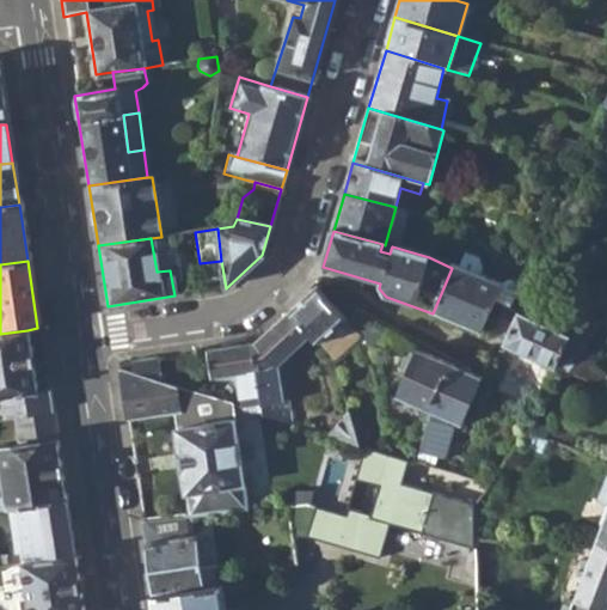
[(492,340),(506,346),(519,313),(509,309),(517,291),(516,282),(509,280),(501,286),(453,267),(452,268),(433,313),(480,334),(494,302),(507,307),(492,340)]
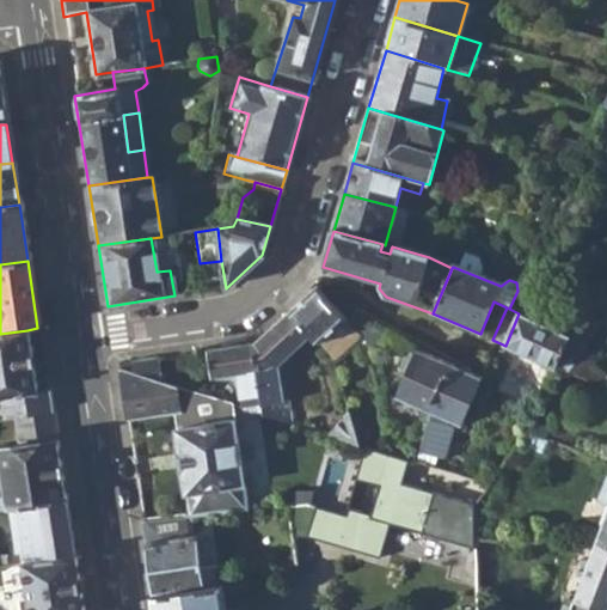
[(316,292),(288,315),(307,334),(331,359),(335,365),(341,359),(337,349),(356,333),(347,323),(316,292)]
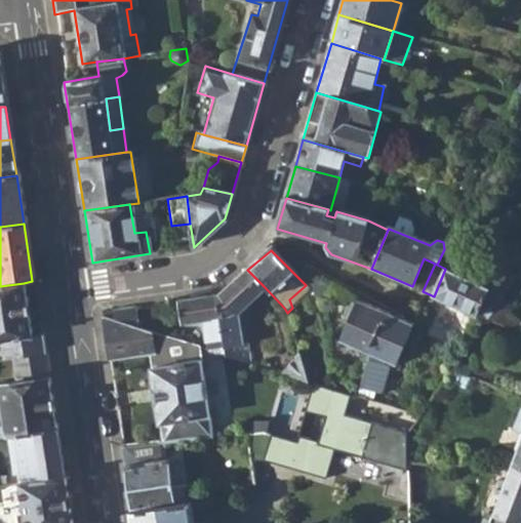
[(484,288),(445,269),(434,296),(434,298),(475,317),(478,311),(489,316),(496,306),(503,297),(484,288)]
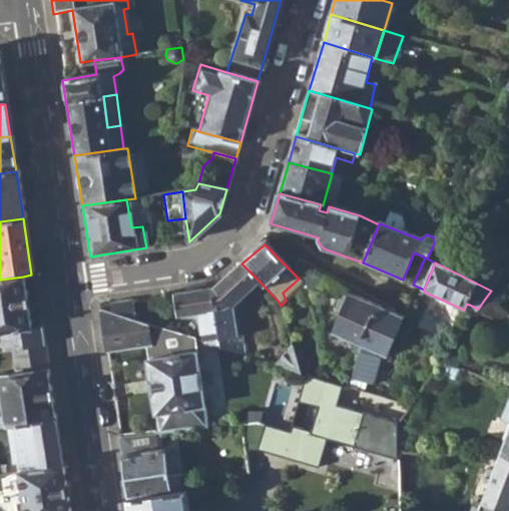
[(241,264),(210,290),(219,349),(242,357),(239,347),(235,346),(231,306),(258,280),(241,264)]
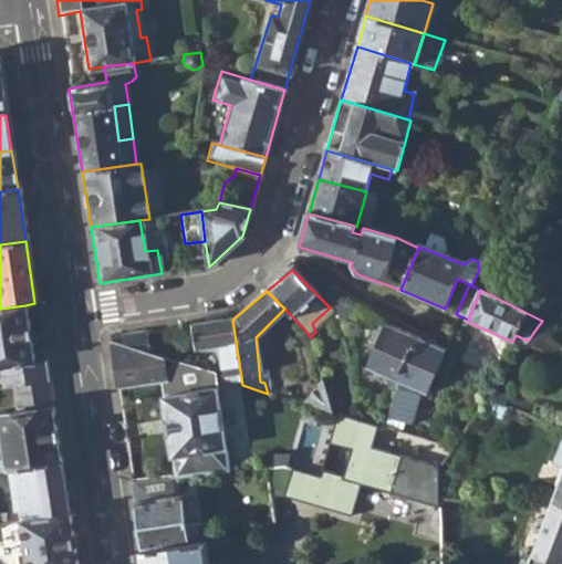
[(3,388),(10,387),(47,382),(43,362),(32,363),(25,305),(0,309),(0,368),(3,388)]
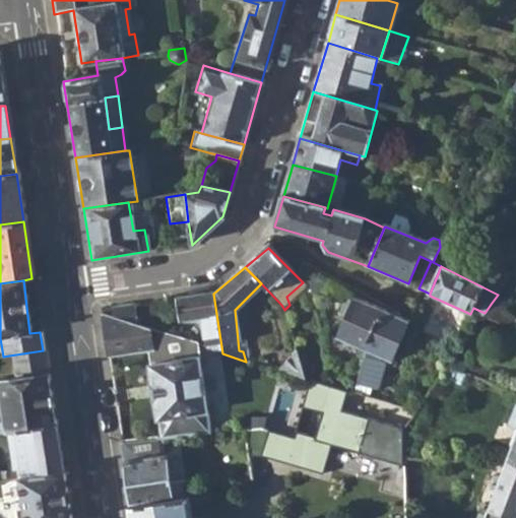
[(205,348),(222,353),(213,294),(175,300),(178,321),(199,319),(205,348)]
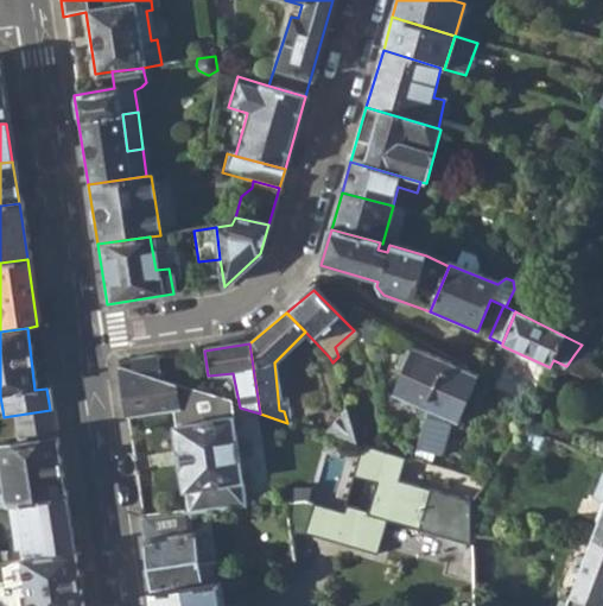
[(393,397),(424,412),(445,365),(412,351),(393,397)]
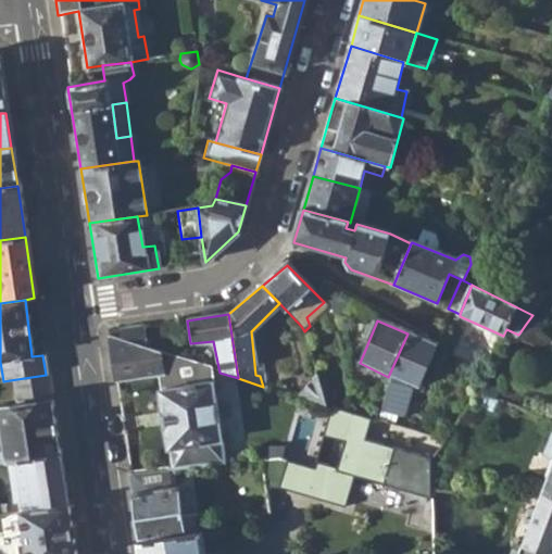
[(515,339),(549,352),(551,342),(532,336),(536,327),(526,324),(518,335),(515,339)]
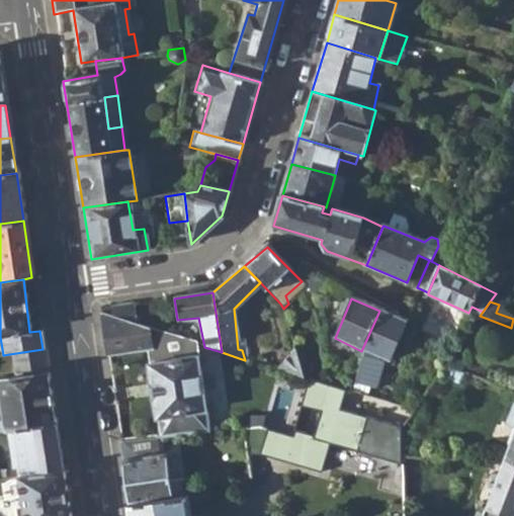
[(133,304),(109,307),(111,319),(156,333),(156,325),(141,315),(133,317),(133,304)]
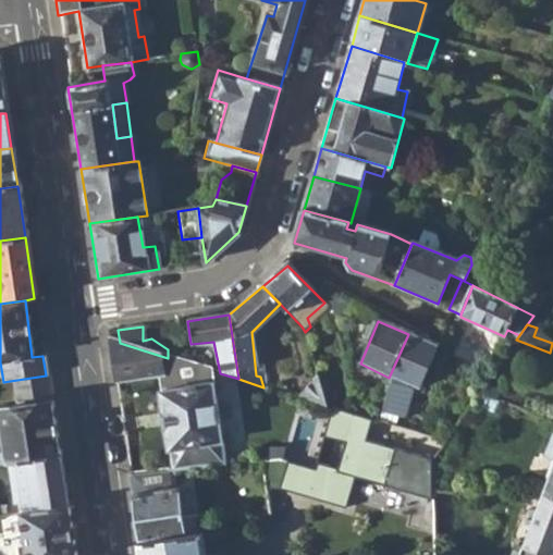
[(106,331),(107,338),(120,343),(118,330),(106,331)]
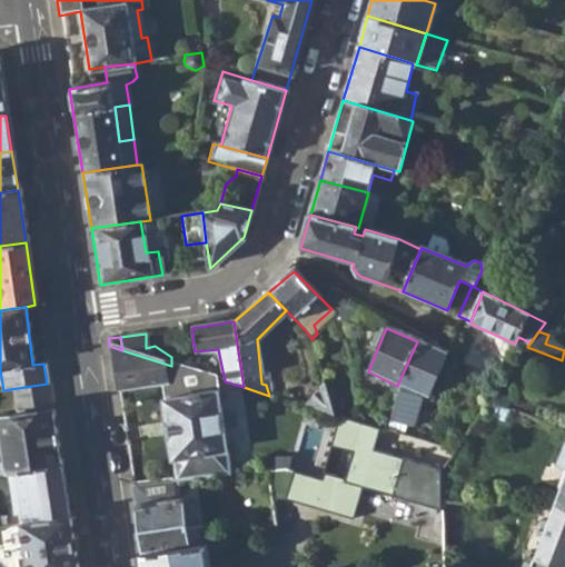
[(397,386),(395,397),(402,399),(406,388),(427,398),(446,355),(417,341),(397,386)]
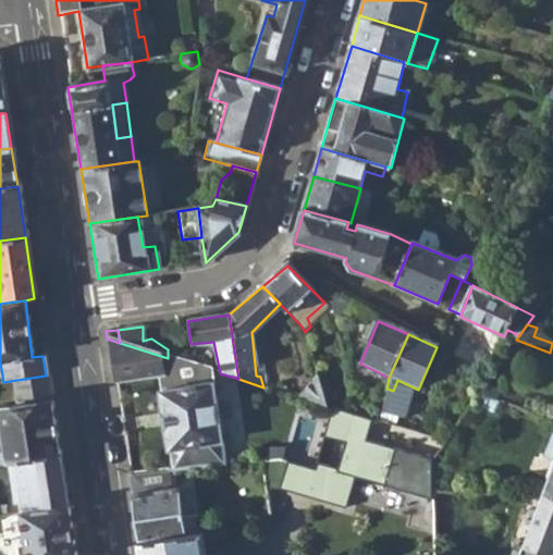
[(211,371),(168,358),(120,343),(107,338),(112,383),(156,378),(169,471),(223,466),(211,371)]
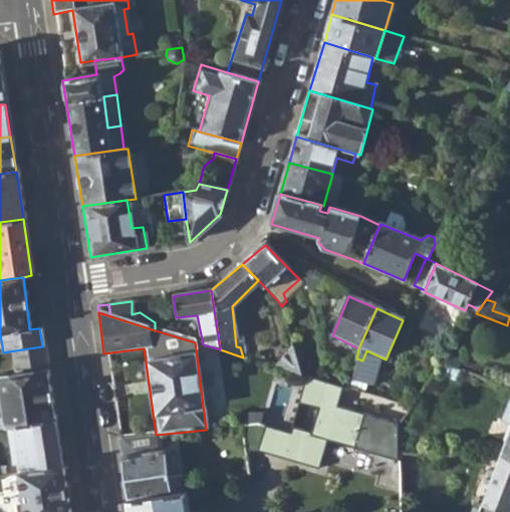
[(271,365),(300,373),(291,344),(271,365)]
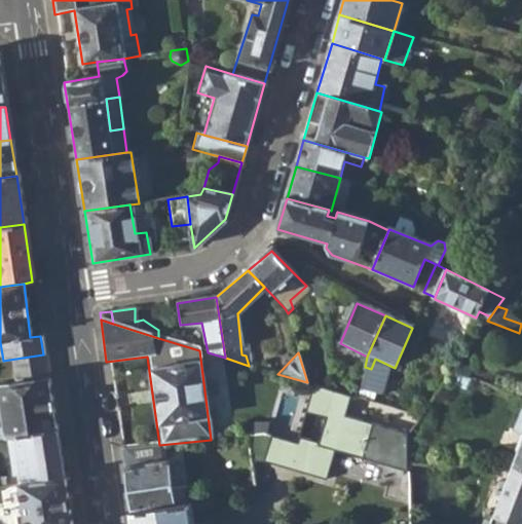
[(9,360),(12,384),(46,379),(43,354),(9,360)]
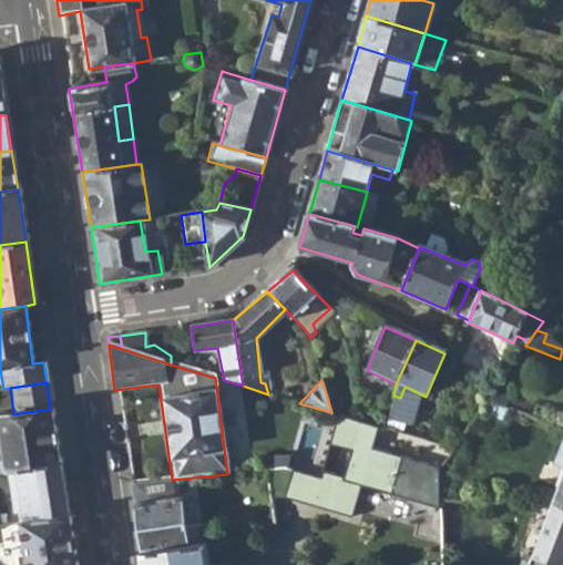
[(562,432),(562,415),(509,396),(494,391),(485,403),(562,432)]
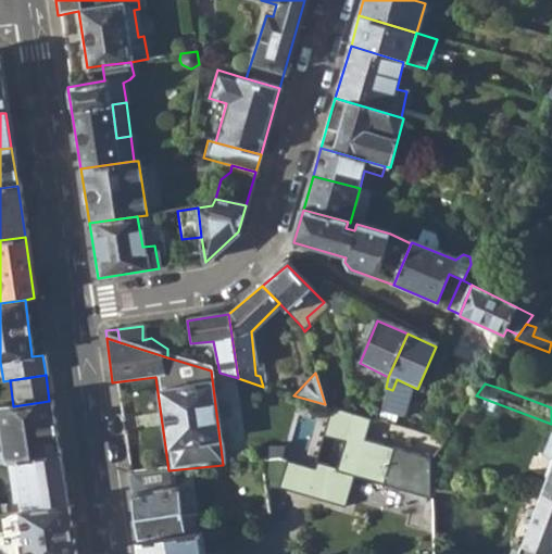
[(399,392),(392,390),(386,388),(377,420),(390,425),(399,392)]
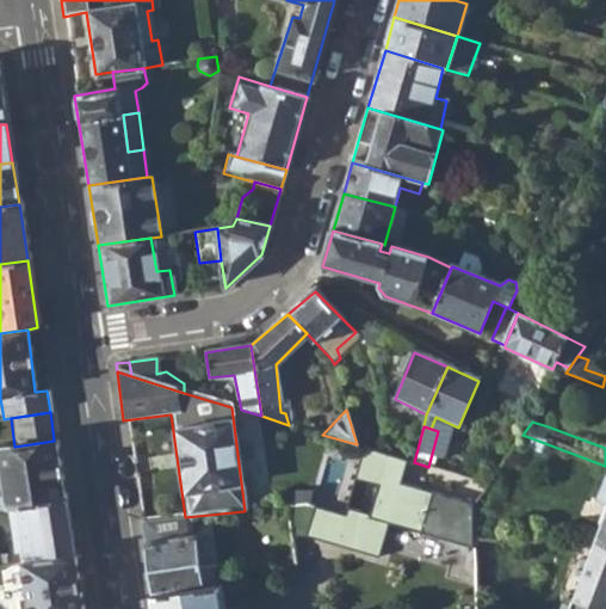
[(0,485),(4,508),(7,508),(63,499),(54,441),(14,447),(0,449),(0,485)]
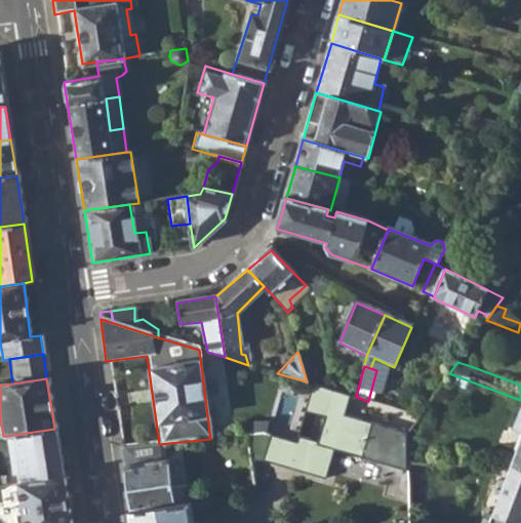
[(315,447),(268,436),(258,461),(321,479),(329,450),(403,472),(402,433),(339,415),(347,395),(309,385),(302,411),(324,418),(315,447)]
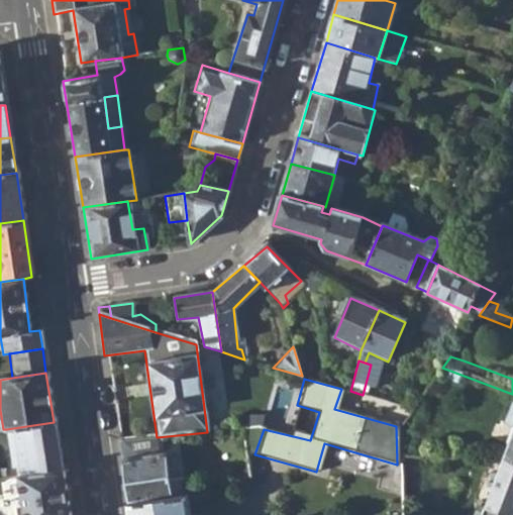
[(8,478),(16,477),(61,470),(54,422),(6,429),(12,467),(7,468),(8,478)]
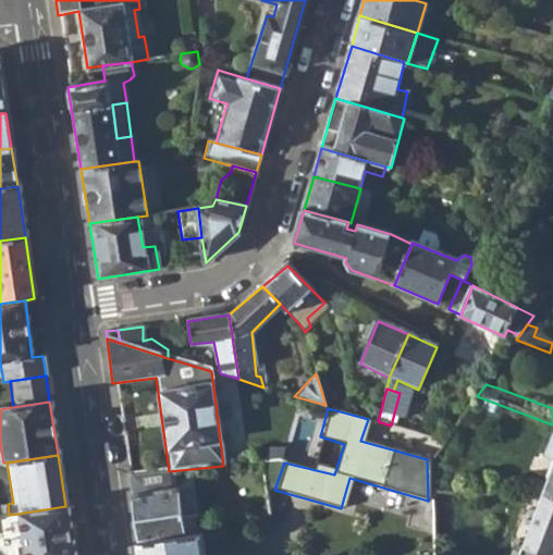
[(552,456),(539,492),(552,497),(552,456)]
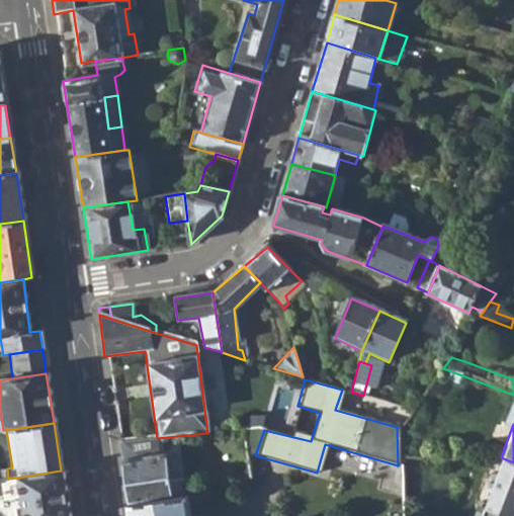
[(118,443),(129,505),(186,496),(185,488),(182,489),(180,471),(184,469),(182,456),(177,457),(176,451),(155,454),(152,438),(118,443)]
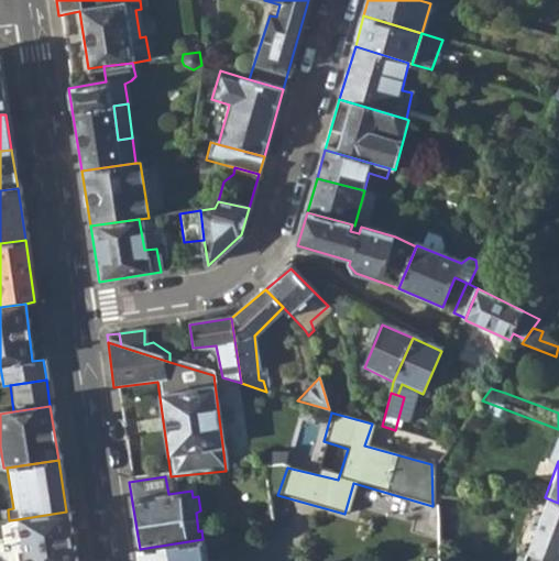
[(557,560),(558,556),(558,503),(545,497),(521,560),(557,560)]
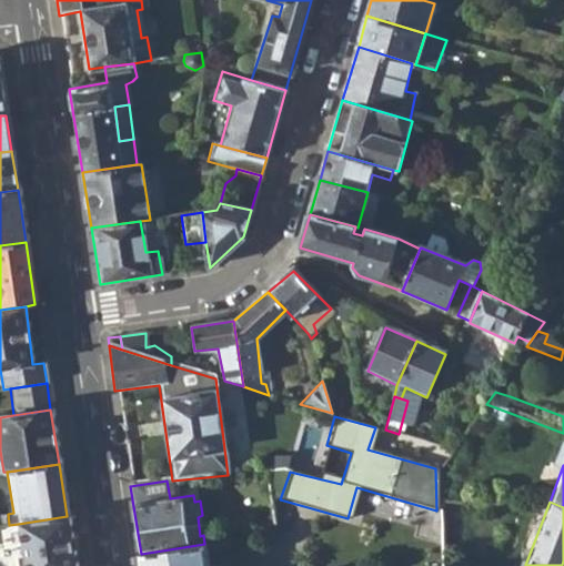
[(13,556),(14,565),(73,565),(67,516),(18,524),(24,554),(13,556)]
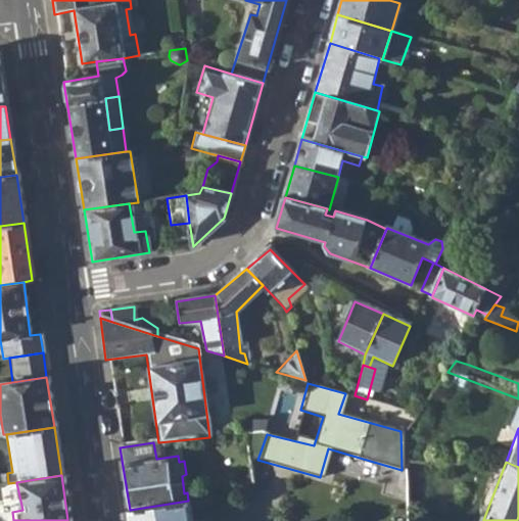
[(130,510),(131,520),(192,520),(188,501),(130,510)]
